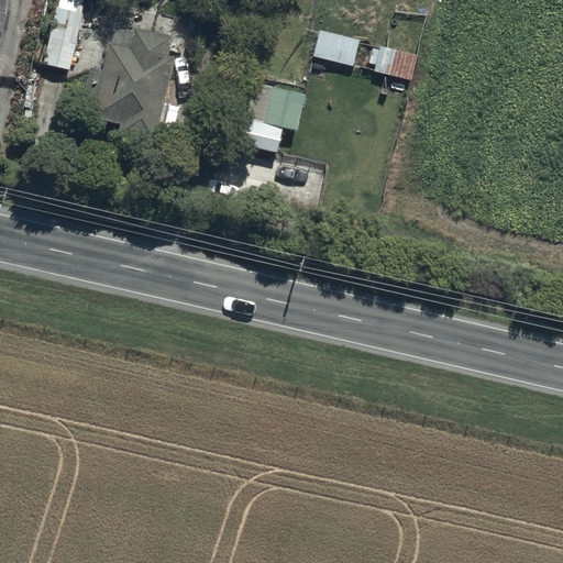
[(45,64),(70,69),(83,12),(58,8),(45,64)]
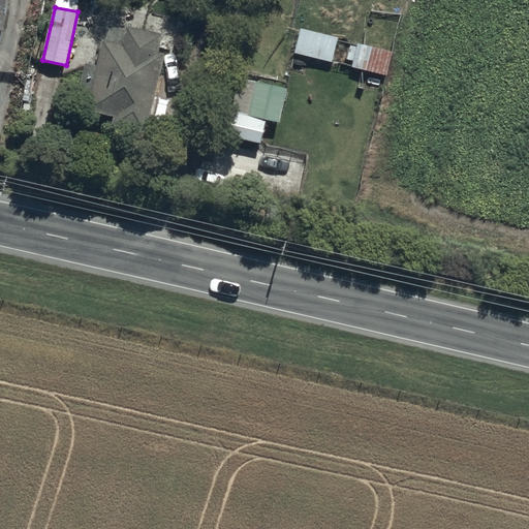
[(89,91),(86,110),(113,116),(111,127),(147,134),(163,54),(158,52),(161,32),(126,25),(125,31),(106,27),(98,66),(86,64),(81,89),(89,91)]
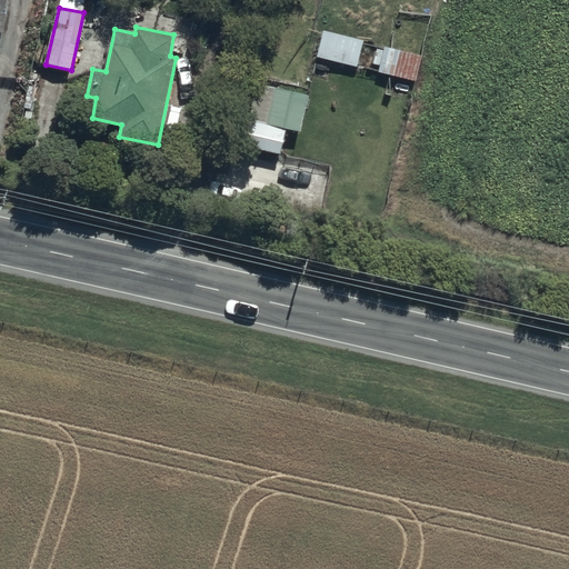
[(322,31),(316,58),(357,67),(363,40),(322,31)]
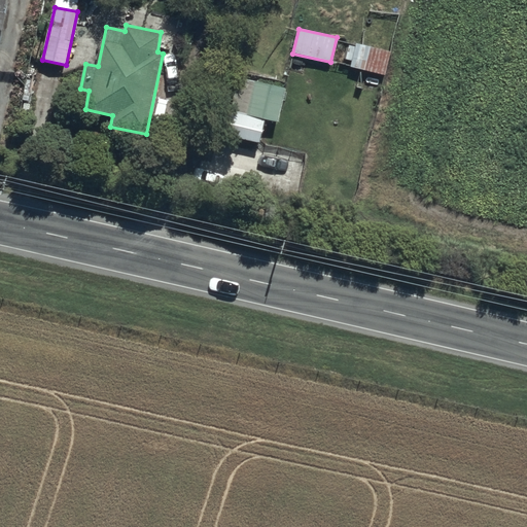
[(355,44),(349,67),(385,75),(390,51),(355,44)]
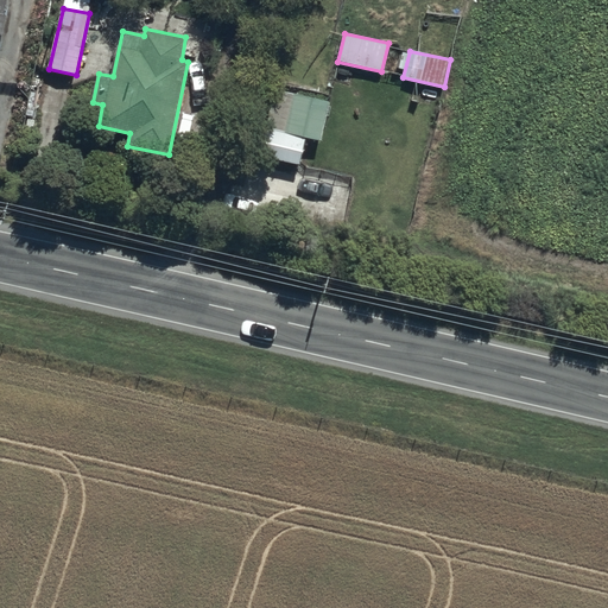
[(273,90),(258,156),(301,165),(306,138),(322,140),(330,103),(273,90)]
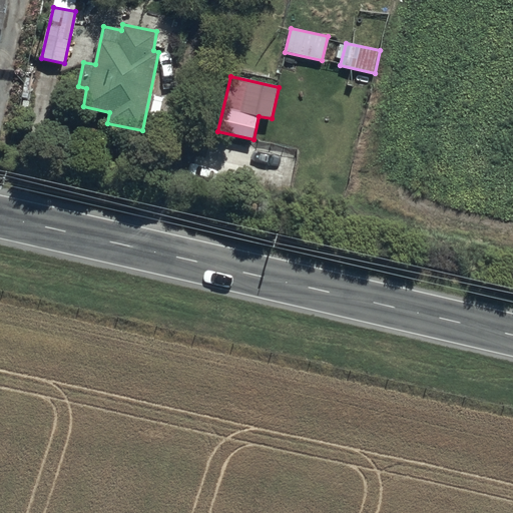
All buildings are outlined.
